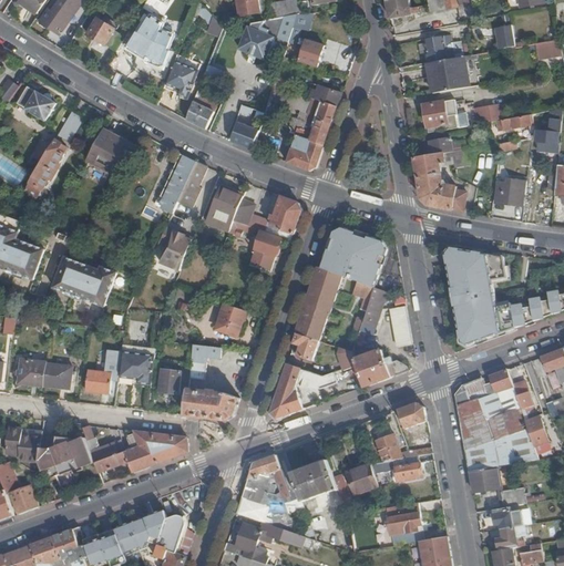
[(16,0),(34,12),(41,0),(16,0)]
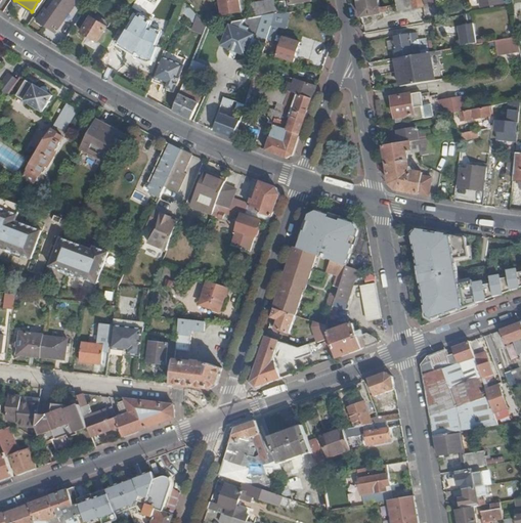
[(69,2),(70,0),(50,0),(45,9),(44,8),(38,18),(43,23),(42,24),(42,28),(45,29),(47,28),(48,26),(55,30),(61,20),(59,19),(71,3),(69,2)]
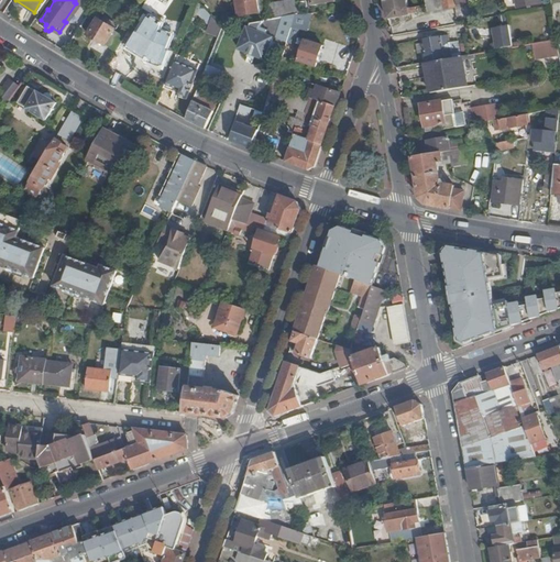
[(234,0),(238,14),(257,11),(254,0),(234,0)]
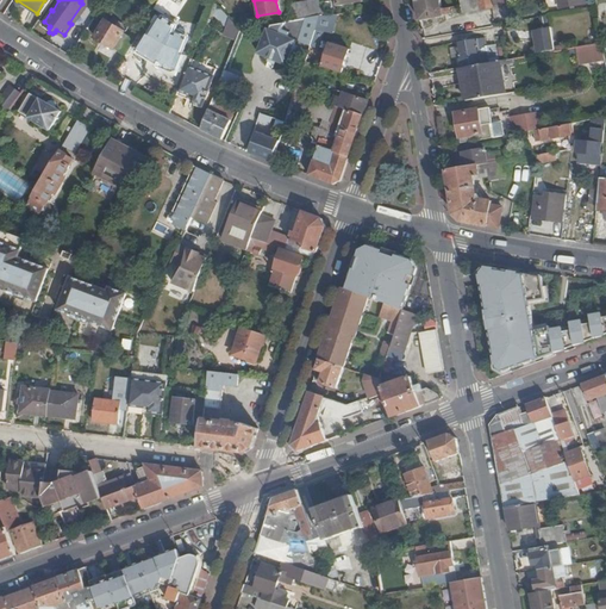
[(319,16),(323,16),(319,0),(310,0),(289,4),(292,20),(305,18),(319,16)]
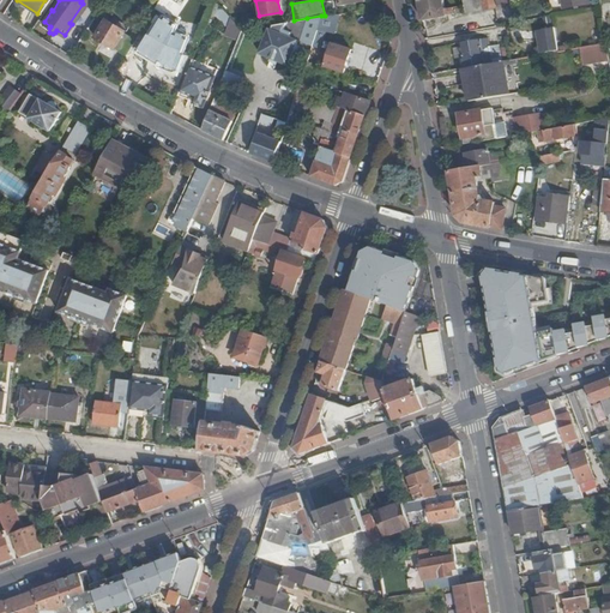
[(416,0),(421,20),(444,17),(444,16),(452,13),(451,7),(442,10),(440,0),(416,0)]
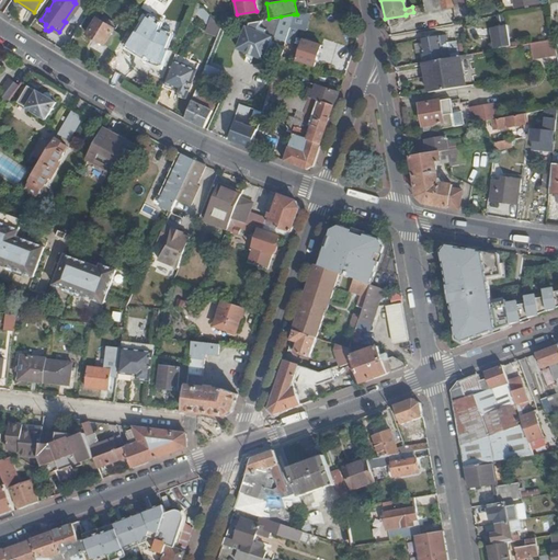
[(451,7),(448,0),(421,0),(424,12),(451,7)]
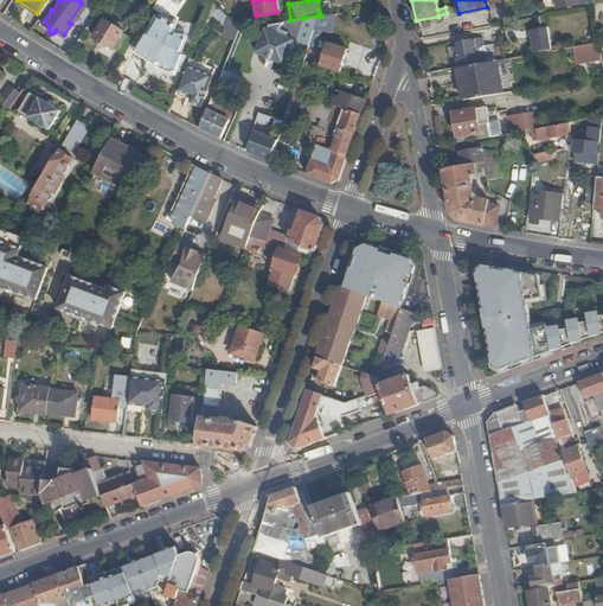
[(94,17),(98,8),(94,5),(88,13),(94,17)]
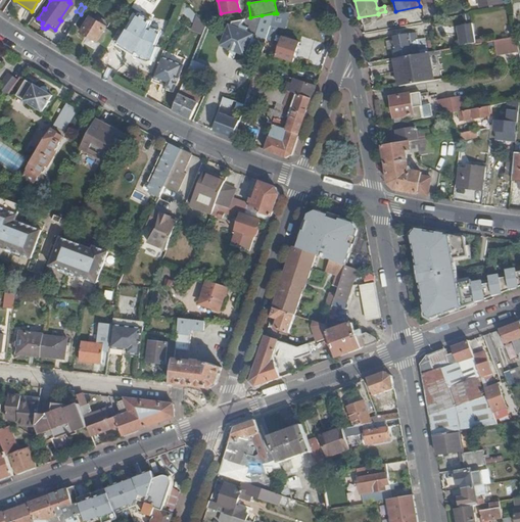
[(190,17),(193,9),(183,5),(180,13),(190,17)]
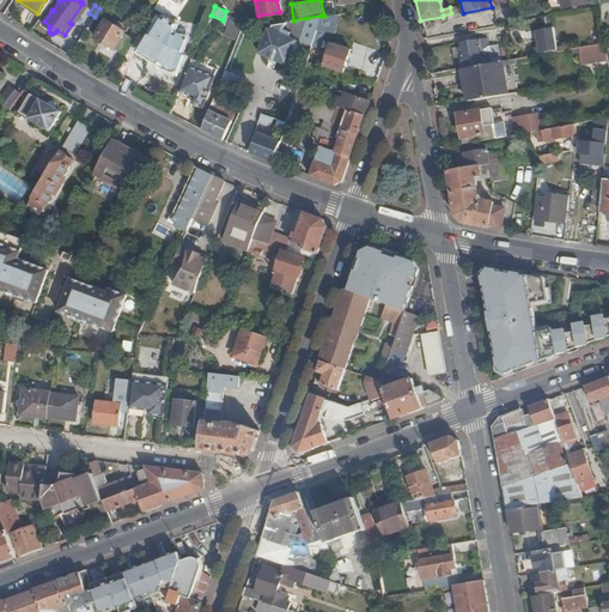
[(320,44),(328,14),(324,16),(321,16),(316,28),(311,43),(320,44)]
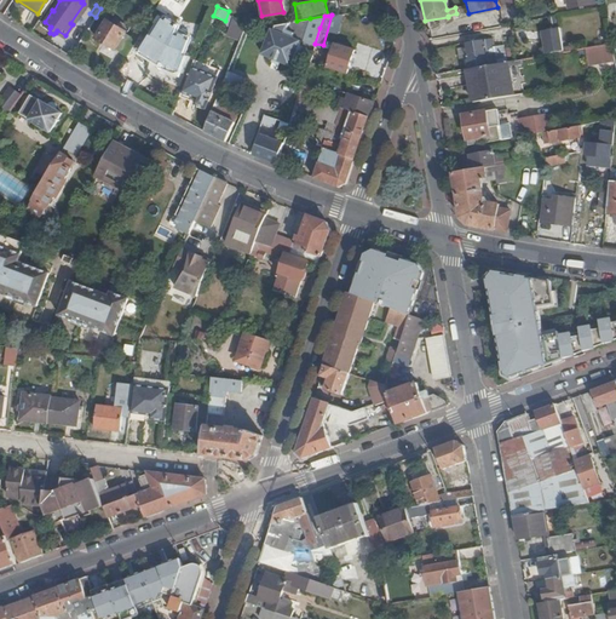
[(177,32),(179,26),(162,18),(154,32),(155,34),(153,38),(148,35),(138,52),(151,61),(153,57),(160,61),(159,66),(161,67),(163,66),(178,70),(185,55),(183,52),(190,38),(177,32)]
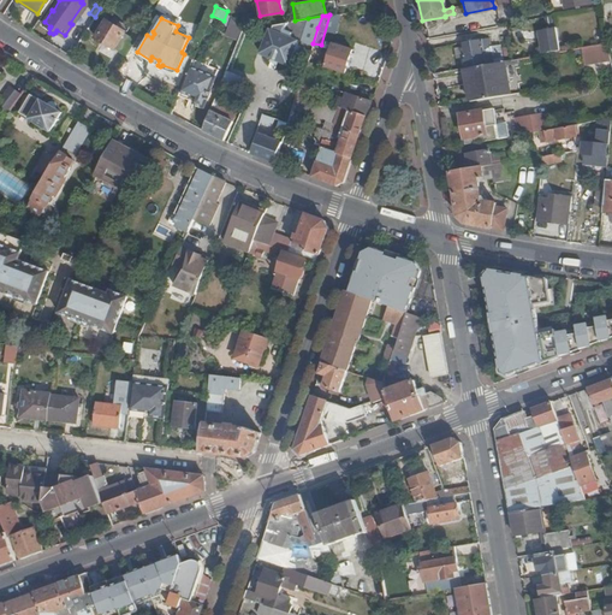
[(224,34),(237,39),(241,29),(230,18),(224,34)]
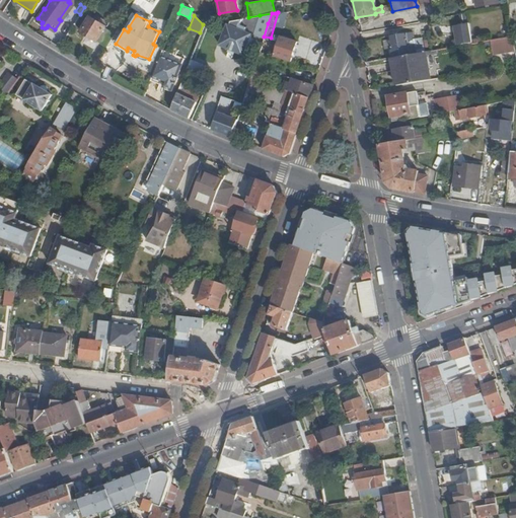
[(248,17),(228,20),(227,25),(250,33),(252,34),(259,19),(260,15),(248,17)]
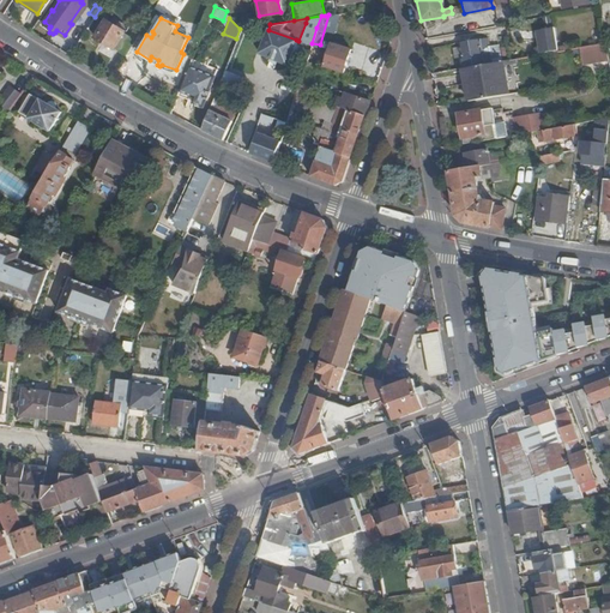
[(114,48),(124,54),(133,40),(122,34),(124,31),(106,19),(95,37),(113,49),(114,48)]
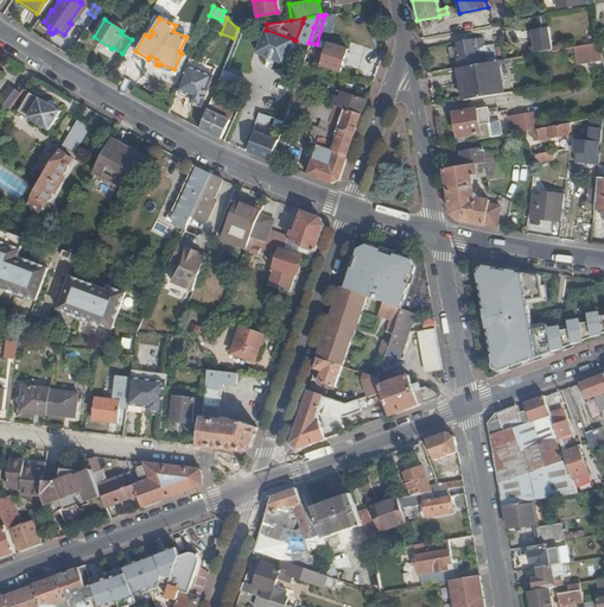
[(307,45),(309,43),(313,27),(303,23),(296,40),(307,45)]
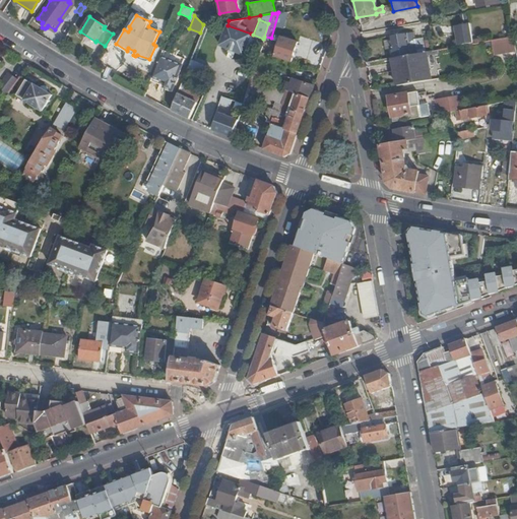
[(160,27),(150,21),(148,26),(159,31),(160,27)]
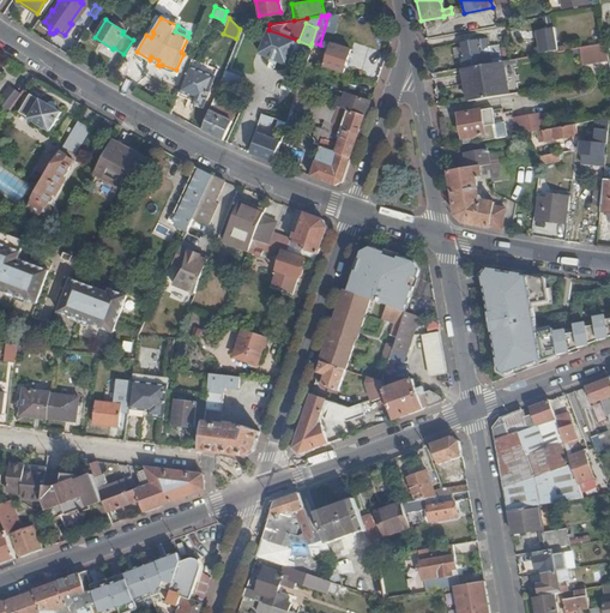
[(543,53),(555,50),(551,26),(535,30),(536,40),(541,40),(543,53)]
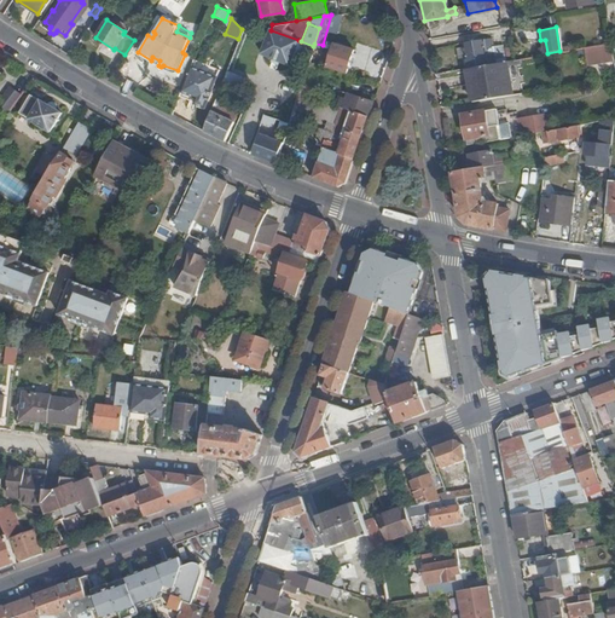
[(299,40),(271,30),(261,53),(289,64),(293,55),(296,45),(299,40)]
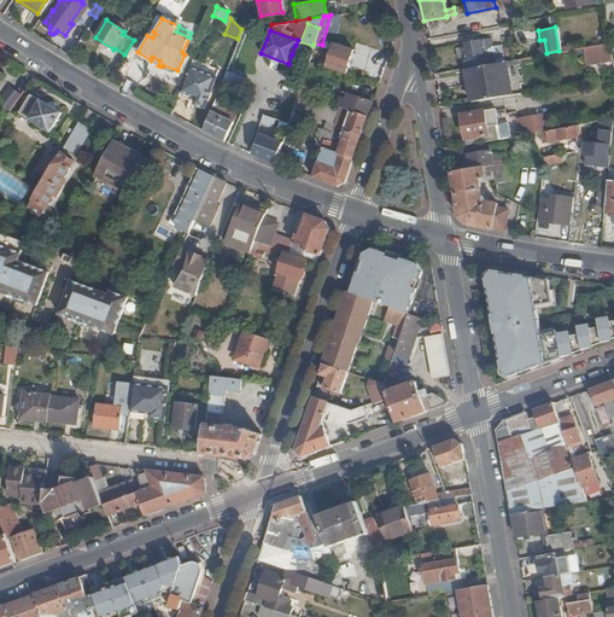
[(72,36),(63,51),(69,56),(79,41),(72,36)]
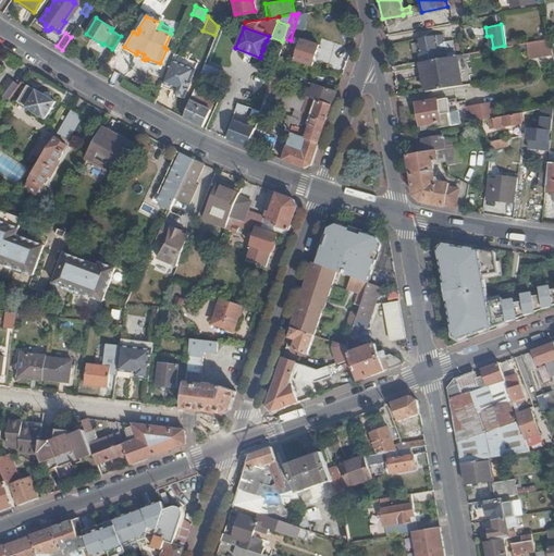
[(419,61),(443,57),(442,47),(436,48),(435,44),(442,44),(440,35),(415,39),(419,61)]
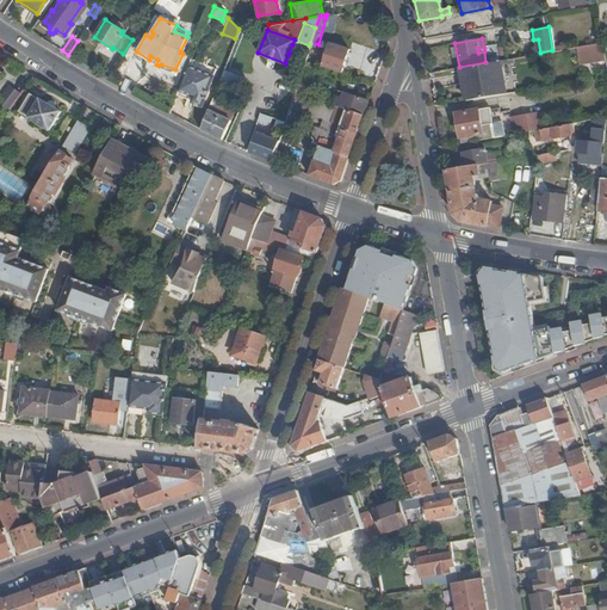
[(322,63),(340,69),(348,48),(329,42),(322,63)]
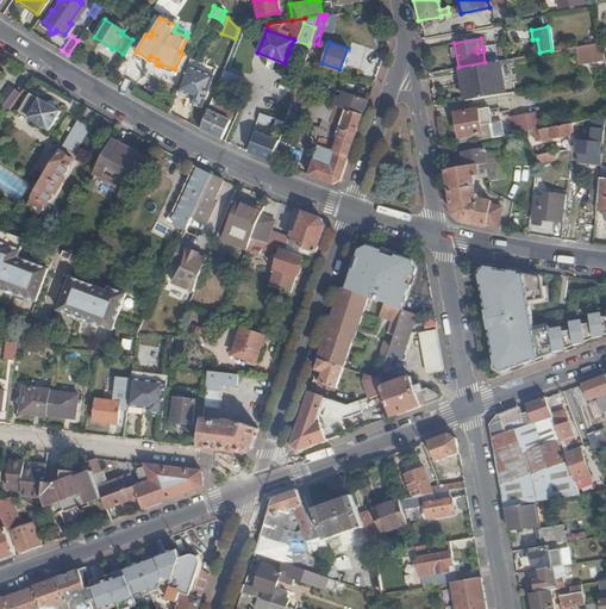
[(603,56),(600,42),(581,45),(583,58),(603,56)]
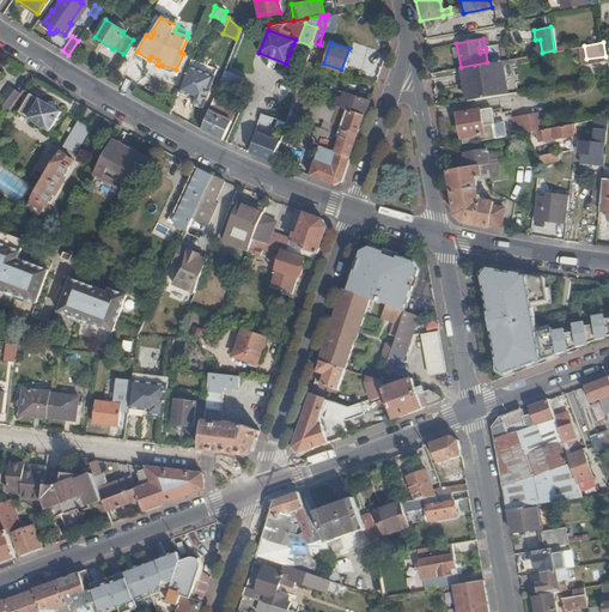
[(495,46),(486,48),(479,48),(480,53),(486,52),(487,62),(499,60),(495,46)]
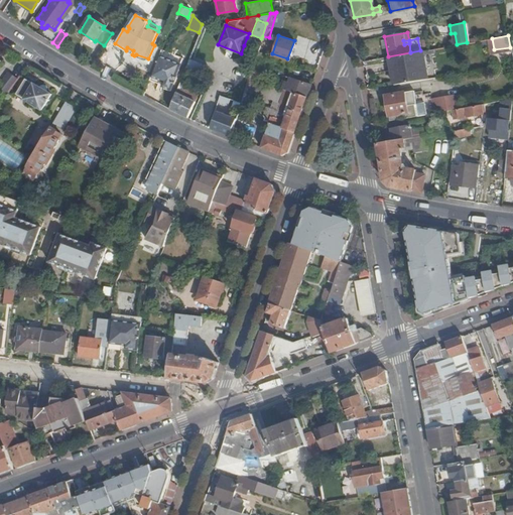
[(126,50),(115,43),(113,46),(131,57),(132,54),(133,50),(127,47),(126,50)]
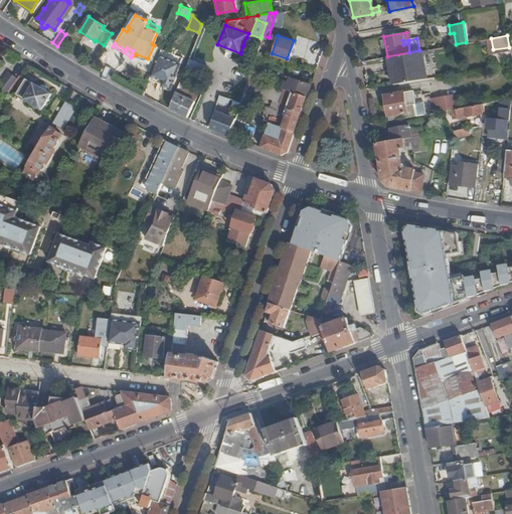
[(392,84),(425,78),(420,50),(419,50),(409,52),(387,56),(392,84)]
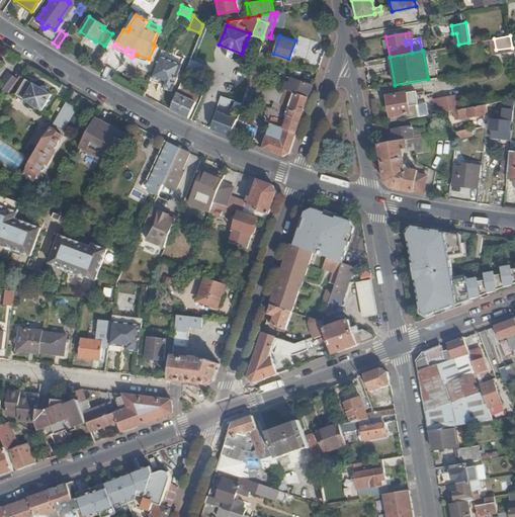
[(148,63),(149,59),(137,55),(135,56),(133,55),(132,58),(131,59),(148,63)]
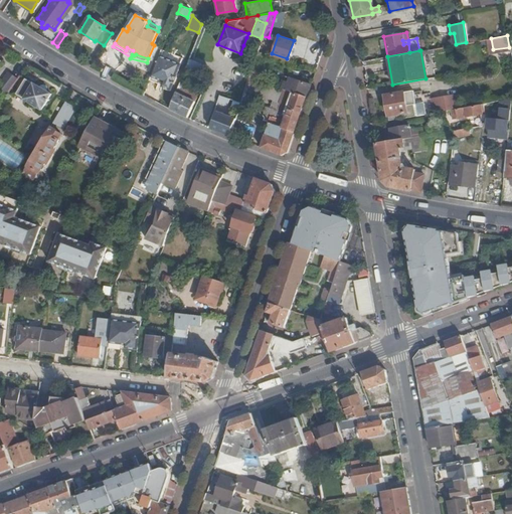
[(158,55),(150,76),(162,81),(160,87),(169,90),(179,63),(158,55)]
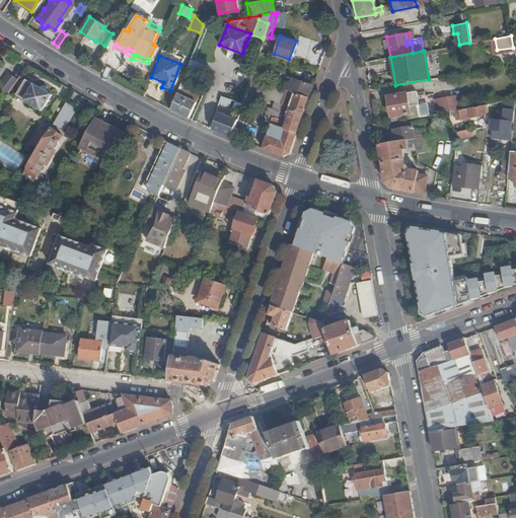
[(185,88),(193,68),(188,66),(170,109),(188,119),(195,100),(194,100),(196,94),(185,88)]
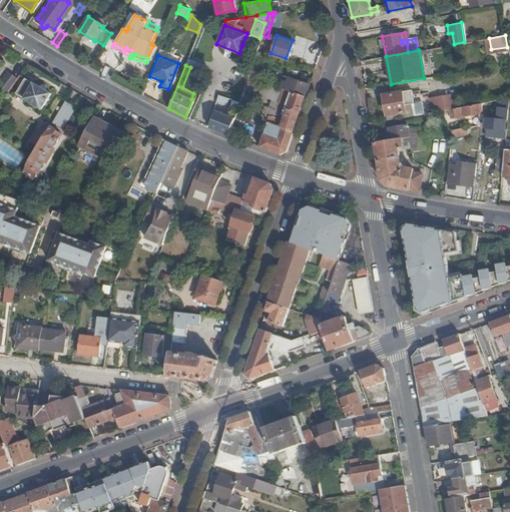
[(0,90),(2,92),(14,77),(5,71),(0,77),(0,90)]
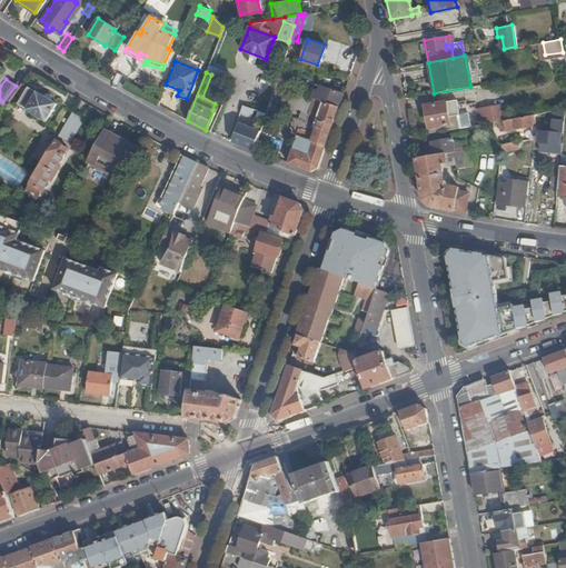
[(281,101),(286,88),(275,85),(270,97),(281,101)]
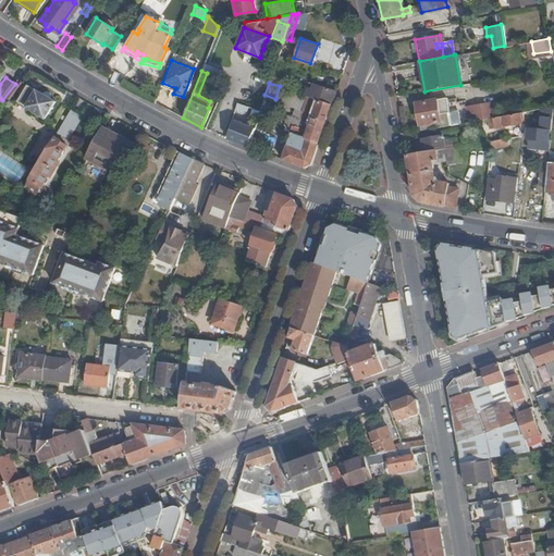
[(329,104),(334,90),(312,83),(308,97),(309,97),(312,98),(329,104)]
